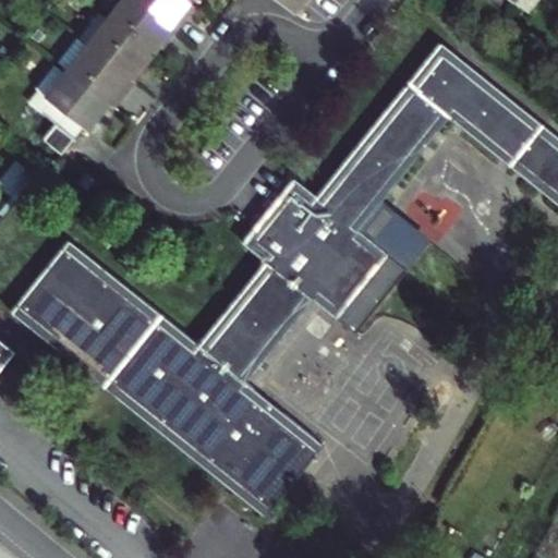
[(137,0),(121,0),(107,19),(150,52),(158,43),(161,45),(173,28),(137,0)]
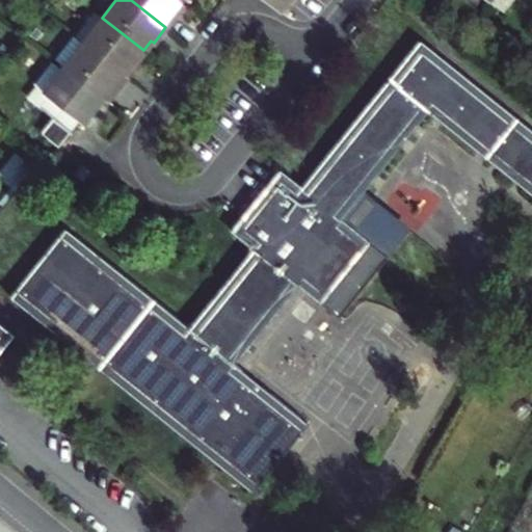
[(182,0),(131,0),(165,27),(178,11),(176,9),(182,0)]
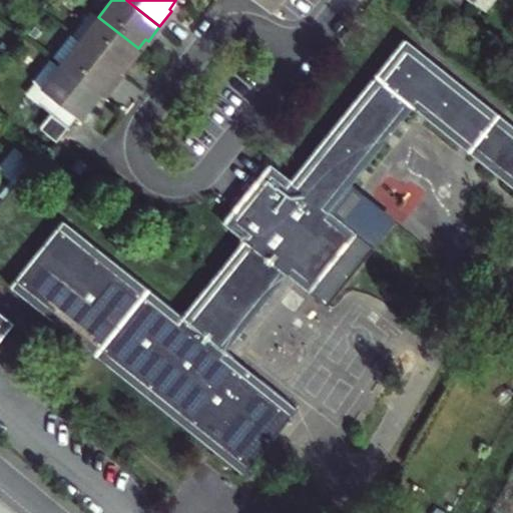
[(286,0),(259,0),(272,10),(280,1),(283,4),(286,0)]
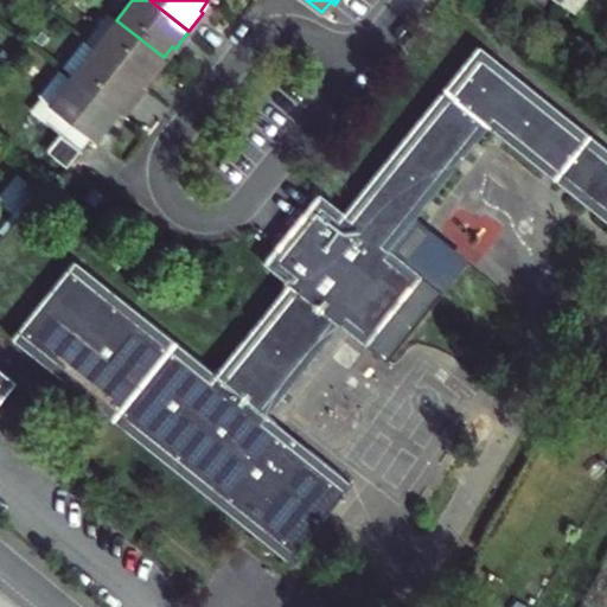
[(558,0),(575,13),(586,0),(492,0),(535,33),(550,13),(544,8),(550,0),(558,0)]
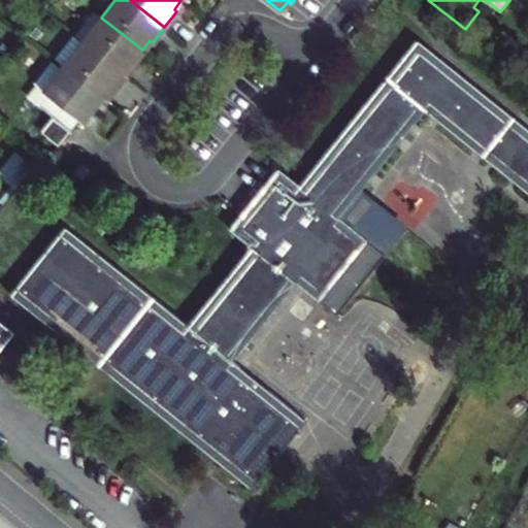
[(81,41),(126,76),(138,61),(135,59),(142,50),(101,18),(94,11),(74,35),(81,41)]
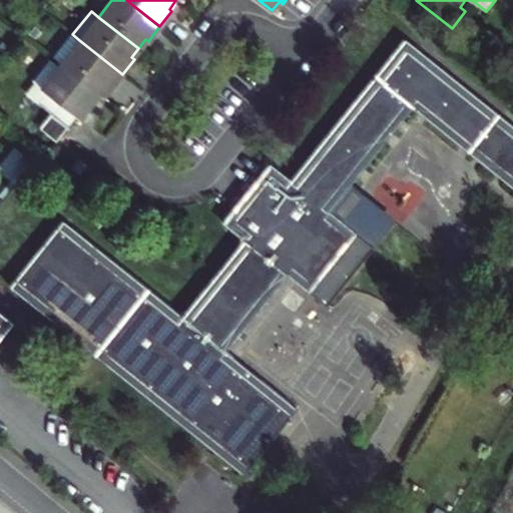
[(298,409),(227,352),(290,277),(329,308),(376,248),(358,233),(331,211),(354,183),(415,107),(512,185),(512,124),(406,39),(291,180),(270,164),(223,222),(244,239),(182,316),(63,219),(9,286),(245,475),(298,409)]
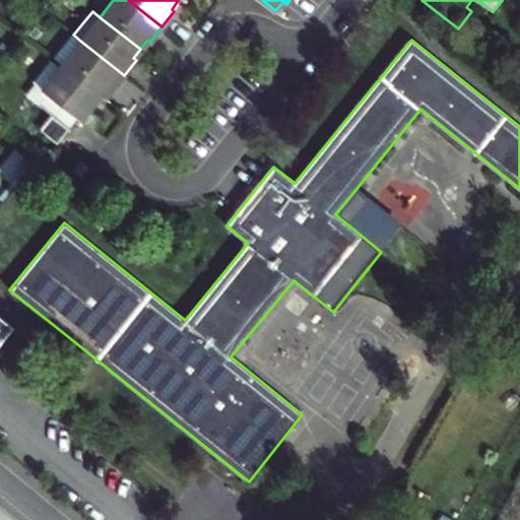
[(80,41),(62,64),(102,96),(109,87),(112,89),(124,75),(80,41)]
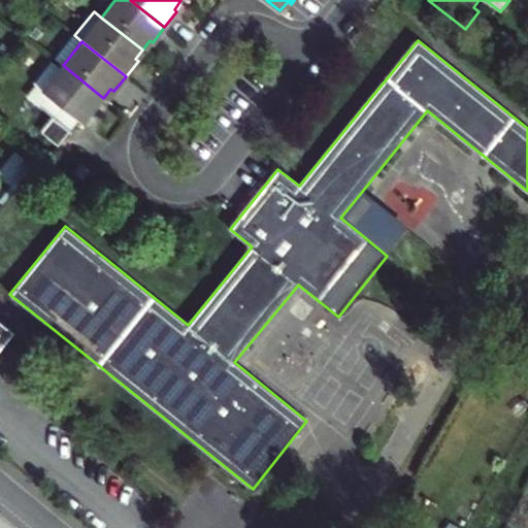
[(84,122),(103,98),(63,65),(34,101),(48,113),(53,117),(70,130),(72,131),(80,120),(84,122)]
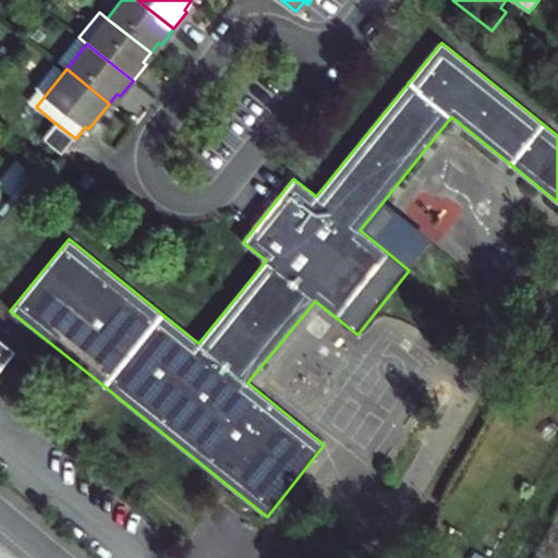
[(62,153),(74,137),(56,123),(44,137),(62,153)]
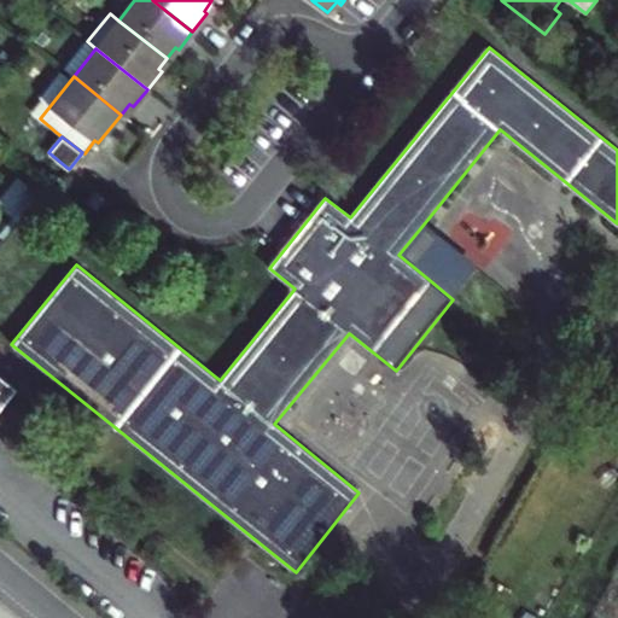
[(95,190),(87,200),(98,209),(106,198),(95,190)]
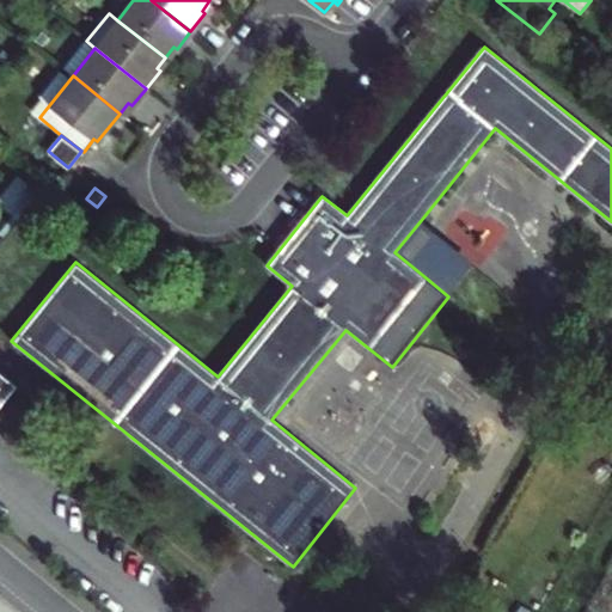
[(422,219),(395,252),(427,279),(448,297),(475,263),(422,219)]
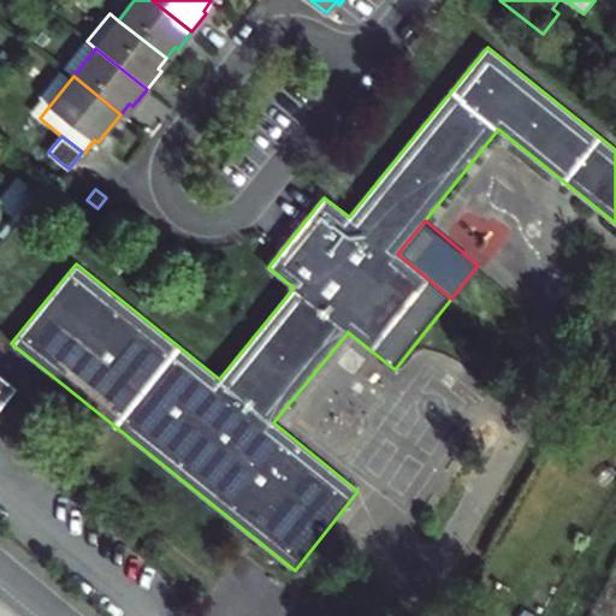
[(615,332),(599,354),(615,366),(615,332)]
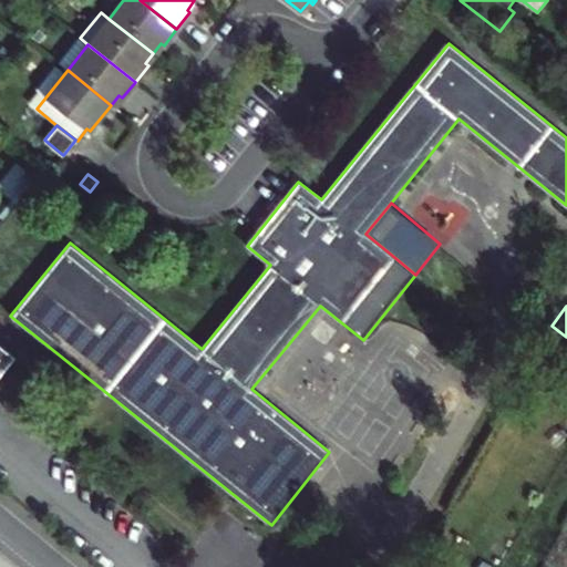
[(0,346),(0,377),(16,358),(0,346)]
